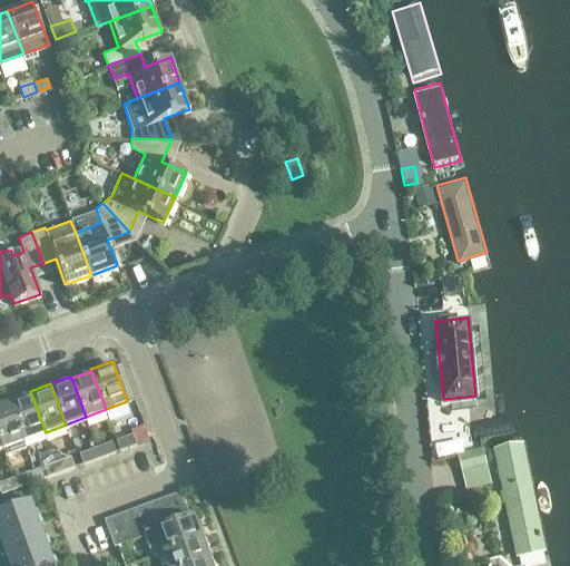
[(10,399),(10,400),(26,439),(46,432),(30,391),(10,399)]
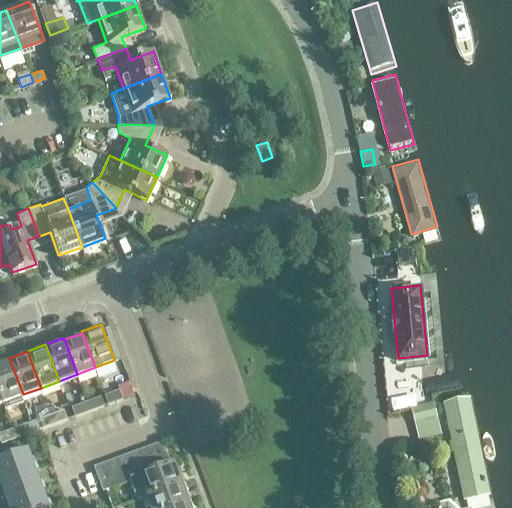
[(23,394),(9,359),(0,362),(0,389),(4,401),(23,394)]
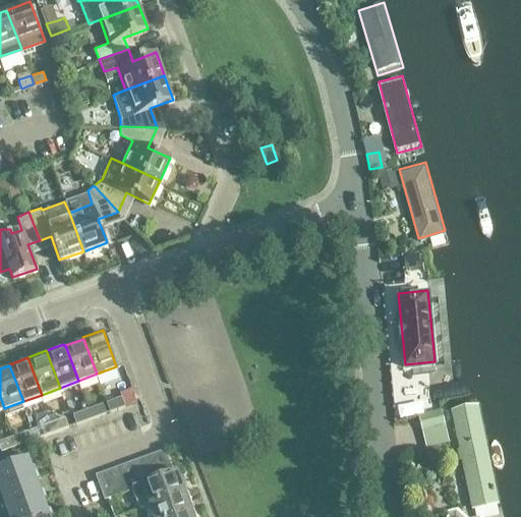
[(110,408),(125,403),(121,394),(107,399),(110,408)]
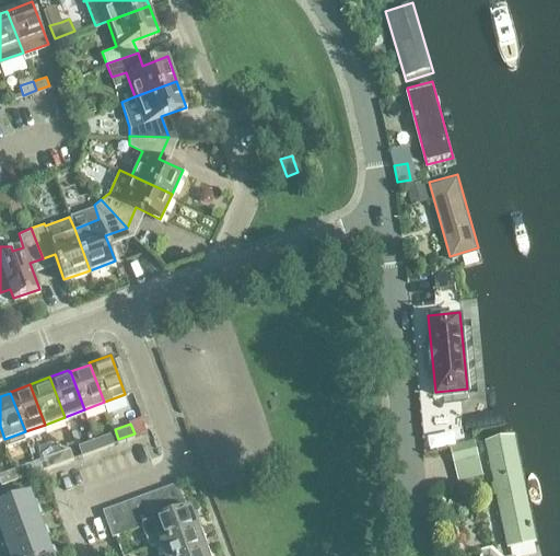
[(111,431),(94,437),(98,447),(114,441),(111,431)]
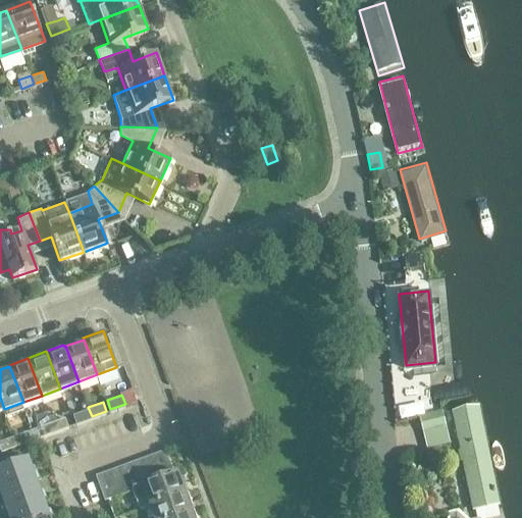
[(501,502),(480,404),(452,411),(472,508),(501,502)]
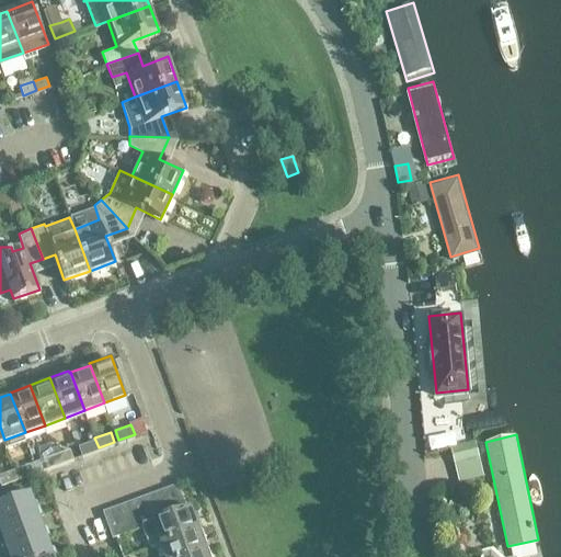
[(82,454),(99,447),(94,438),(79,443),(82,454)]
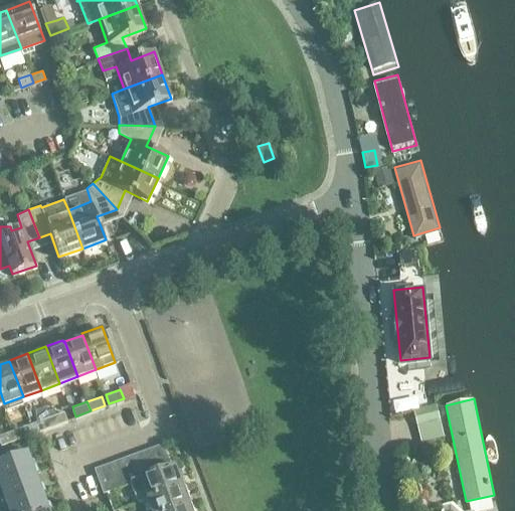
[(435,401),(413,407),(417,423),(439,417),(435,401)]
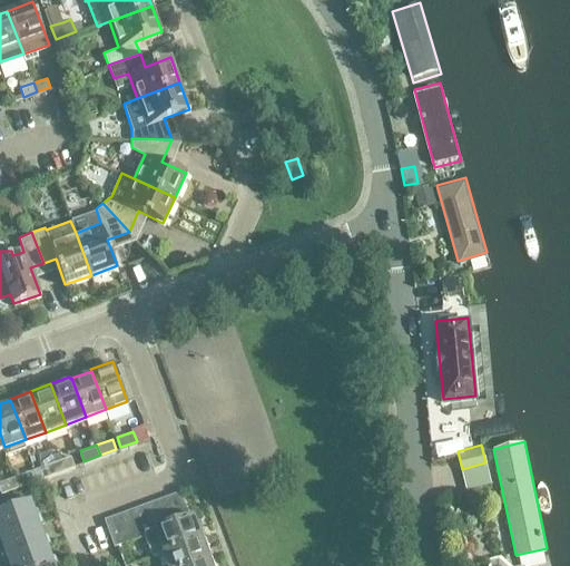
[(72,454),(56,459),(59,470),(76,464),(72,454)]
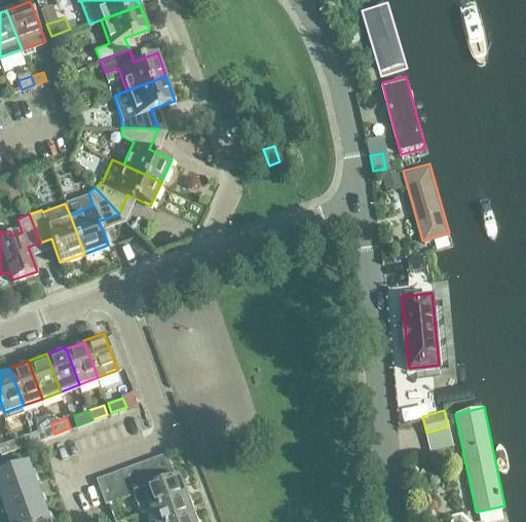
[(40,439),(54,434),(51,423),(36,430),(40,439)]
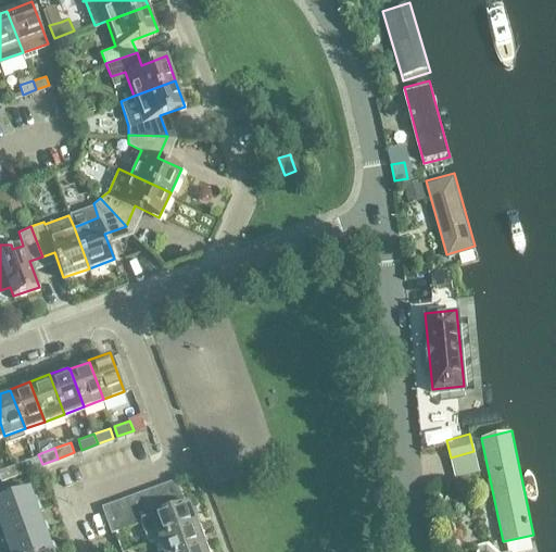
[(29,458),(14,463),(17,473),(34,467),(29,458)]
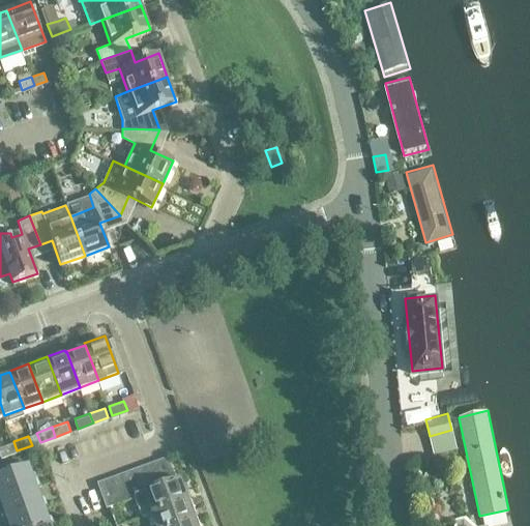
[(0,451),(2,457),(17,450),(13,441),(0,445),(0,451)]
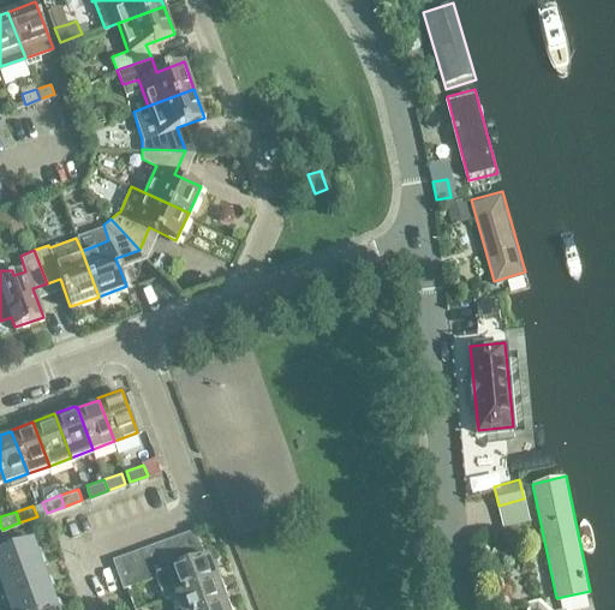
[(192,527),(179,532),(190,561),(203,556),(192,527)]
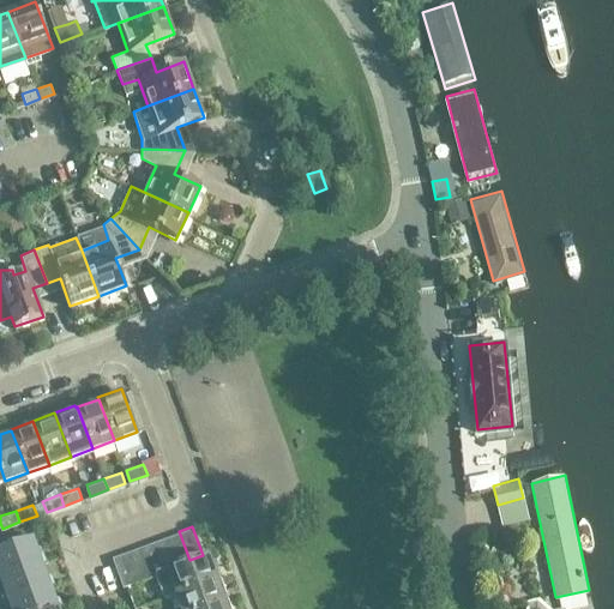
[(179,531),(166,536),(176,565),(190,560),(179,531)]
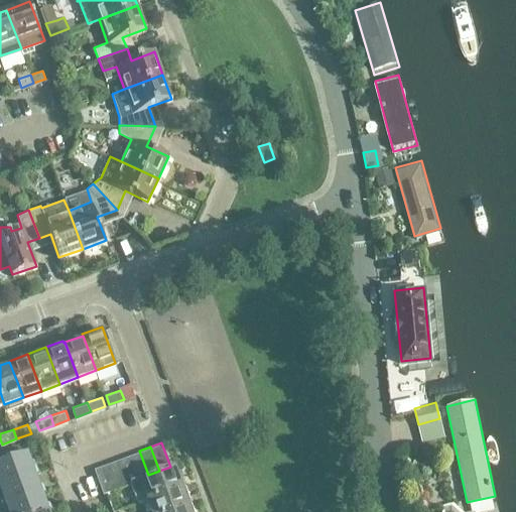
[(139,451),(129,455),(138,479),(148,475),(139,451)]
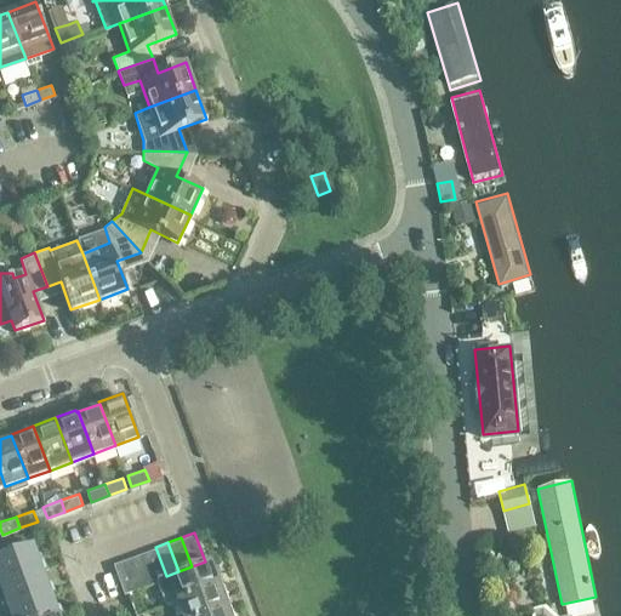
[(0,582),(43,568),(33,543),(0,555),(0,582)]
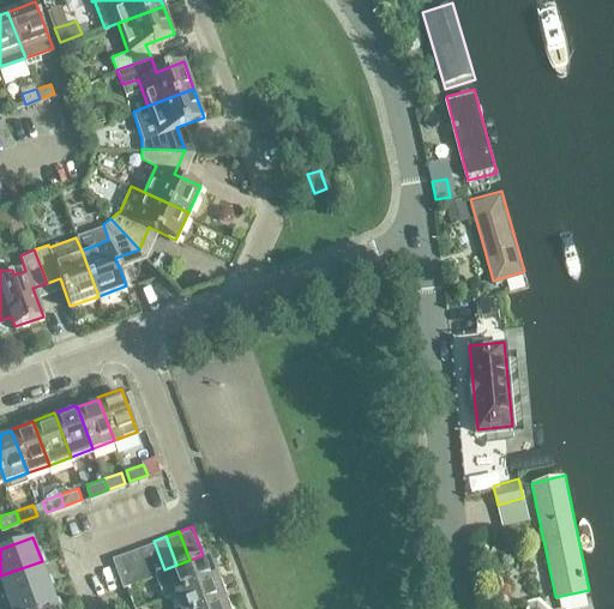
[(154,541),(140,547),(150,574),(152,573),(164,570),(154,541)]
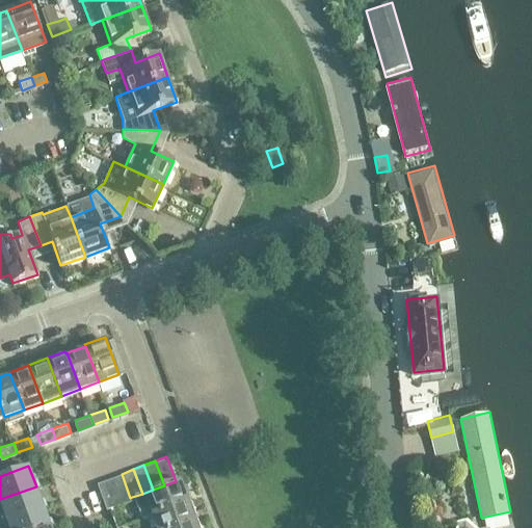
[(118,502),(130,498),(122,474),(110,478),(118,502)]
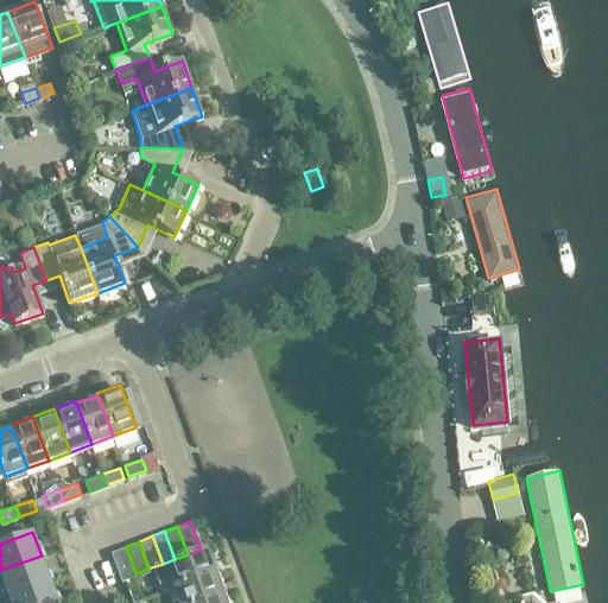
[(122,578),(135,573),(126,546),(112,551),(122,578)]
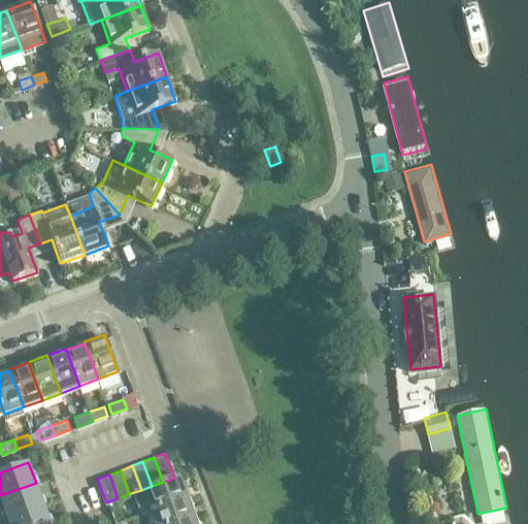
[(152,486),(141,490),(131,493),(138,513),(144,511),(189,494),(182,476),(174,478),(163,482),(152,486)]
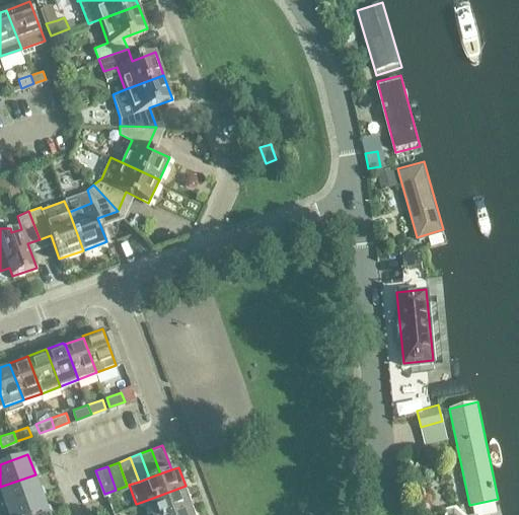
[(42,493),(35,474),(0,487),(0,489),(6,506),(42,493)]
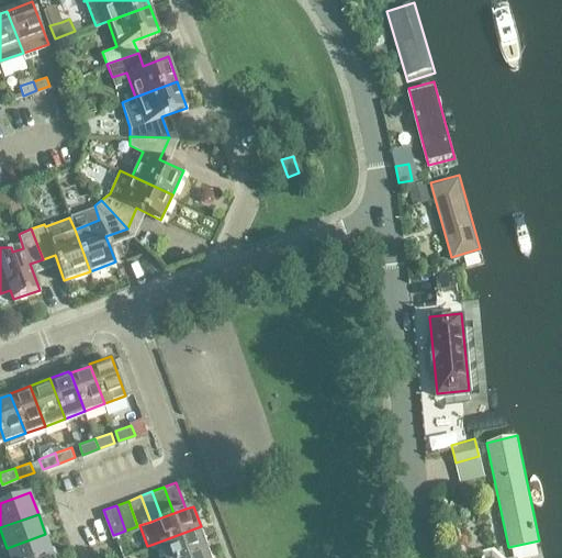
[(176,557),(205,547),(206,548),(209,547),(201,526),(154,544),(158,555),(164,553),(166,557),(176,557)]
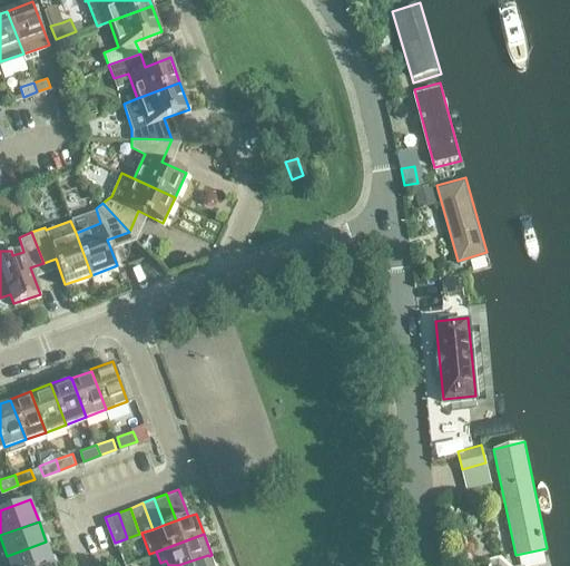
[(46,542),(7,556),(10,565),(41,565),(53,562),(46,542)]
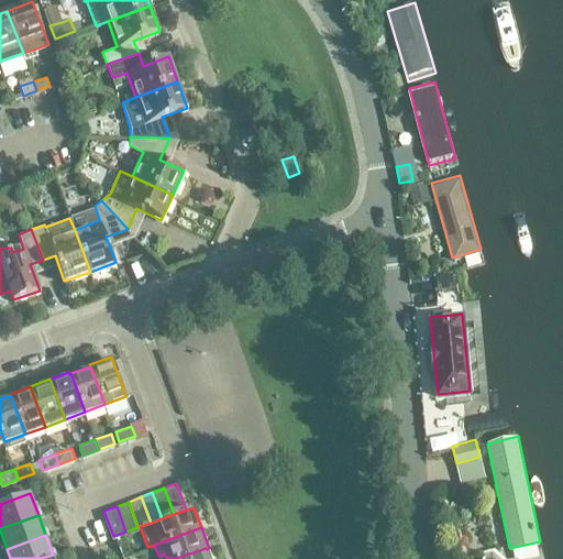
[(117,539),(122,556),(133,552),(127,536),(117,539)]
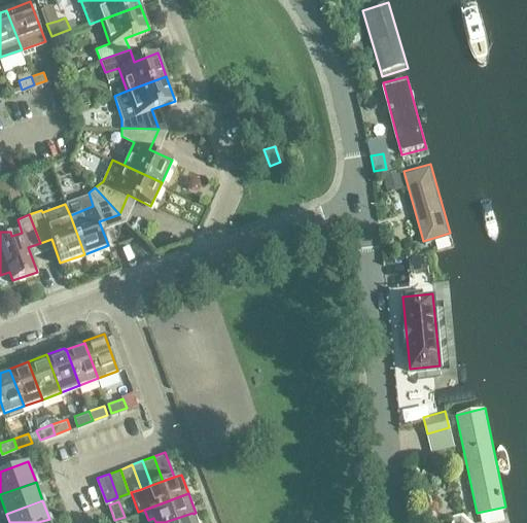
[(197,522),(194,514),(192,513),(165,522),(197,522)]
